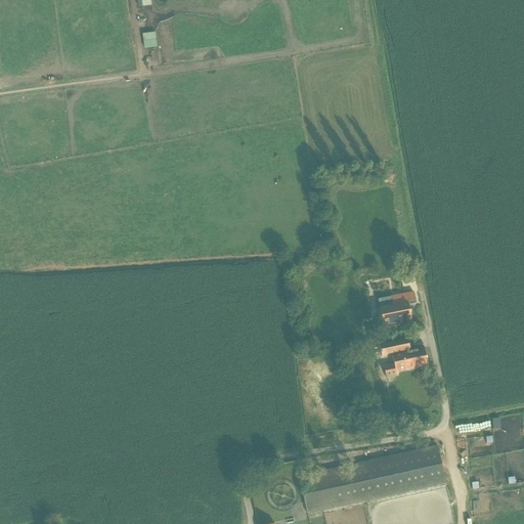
[(155,34),(142,35),(143,49),(157,48),(155,34)]
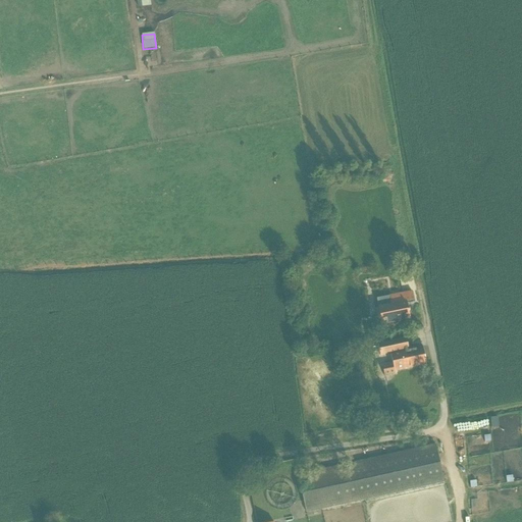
[(378,324),(406,318),(403,300),(374,306),(378,324)]
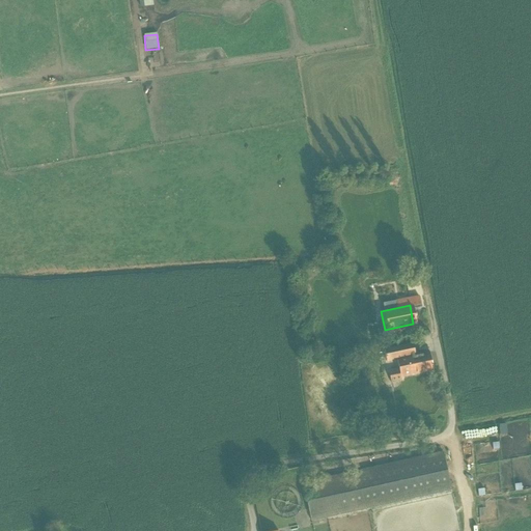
[(388,382),(431,371),(427,353),(383,363),(388,382)]
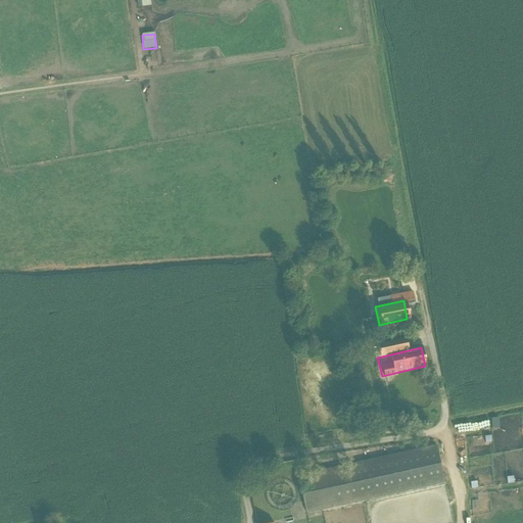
[(354,348),(342,349),(343,359),(355,358),(354,348)]
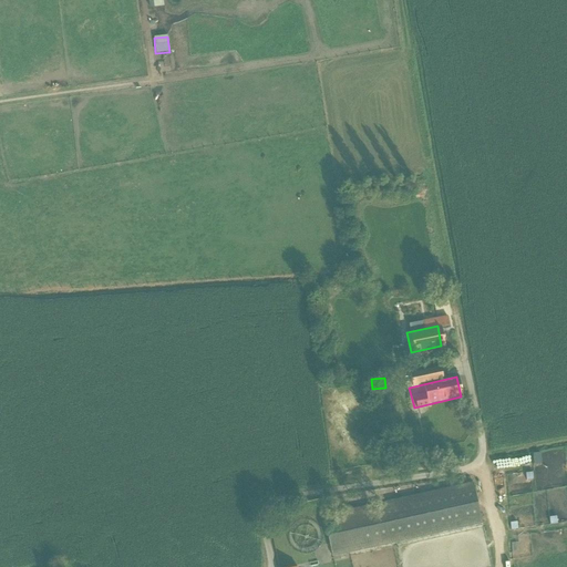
[(503,467),(505,476),(513,474),(511,465),(503,467)]
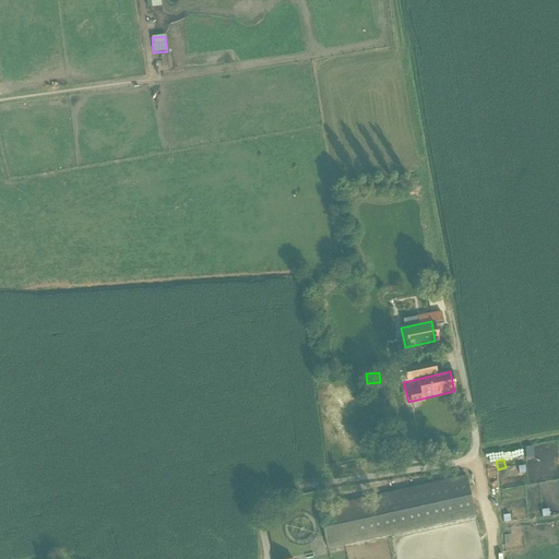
[(465,476),(316,507),(324,548),(474,518),(465,476)]
